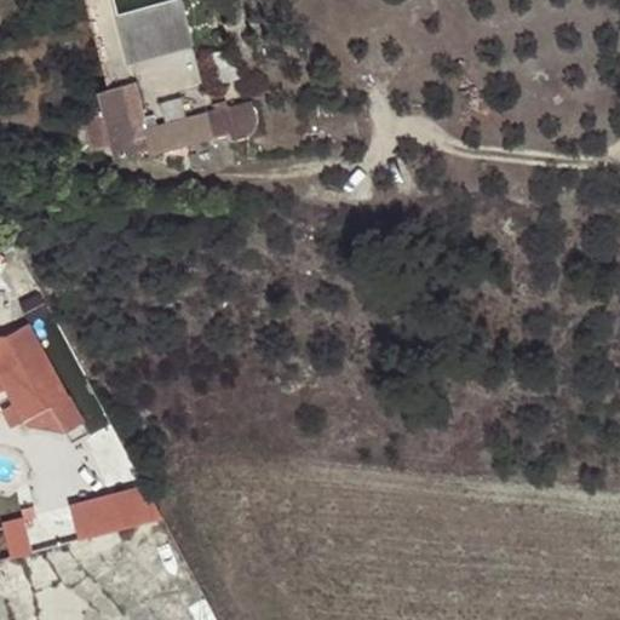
[(114,0),(84,0),(107,87),(97,92),(114,155),(149,145),(151,153),(216,136),(208,110),(147,126),(114,0)]
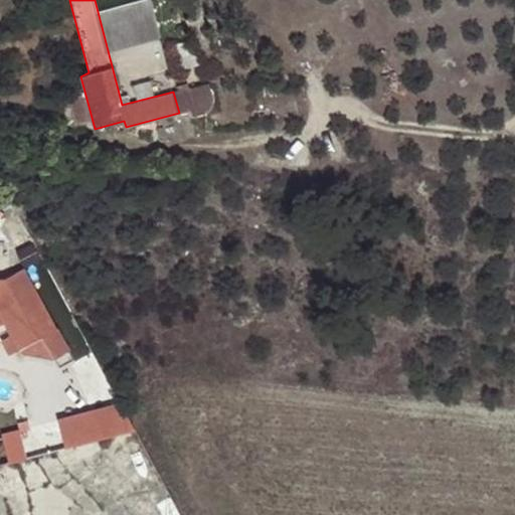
[(0,277),(0,314),(19,348),(56,328),(23,268),(5,278),(0,277)]
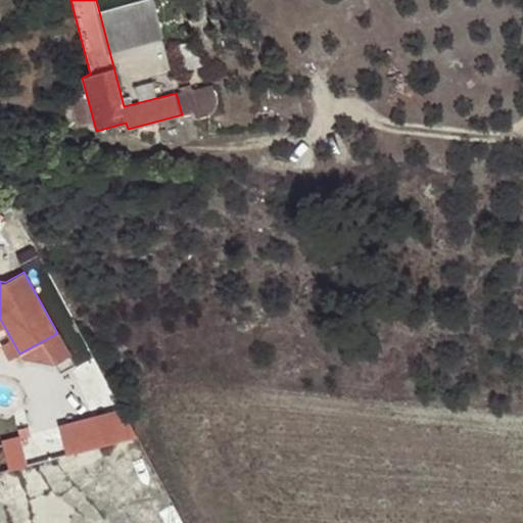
[(69,355),(57,333),(19,353),(25,360),(54,365),(69,355)]
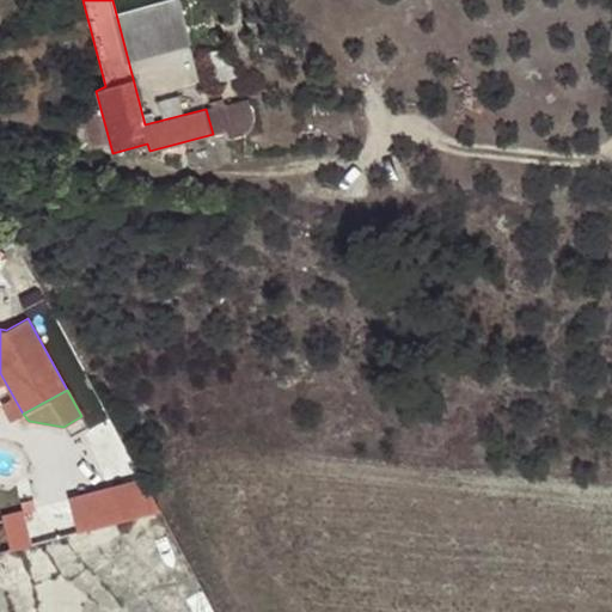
[(69,490),(77,528),(160,513),(153,475),(69,490)]
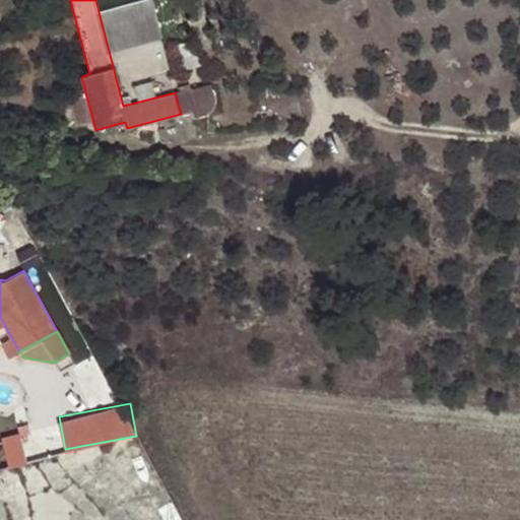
[(16,426),(18,435),(52,428),(50,418),(16,426)]
